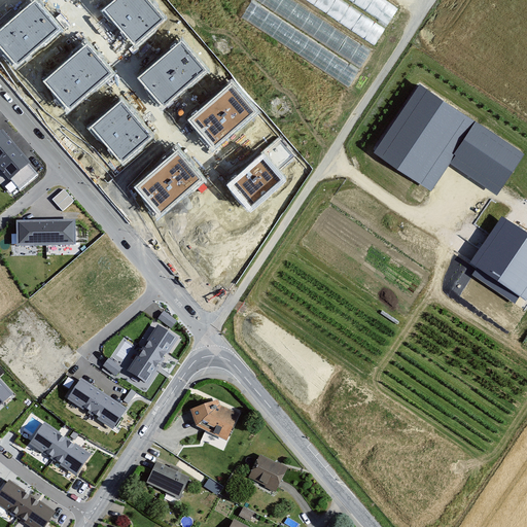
[(147,0),(114,0),(104,10),(136,45),(165,19),(147,0)]
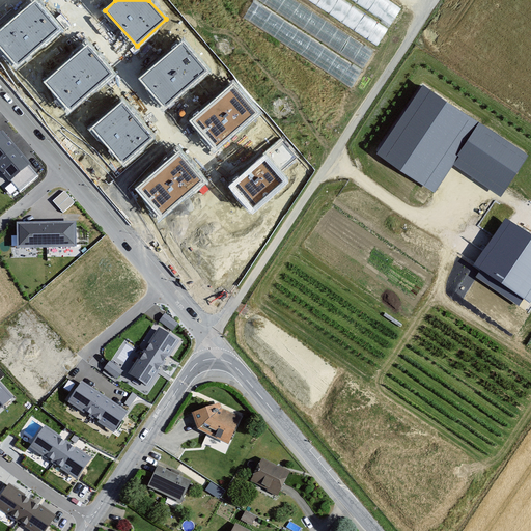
[(35,1),(0,30),(0,47),(17,67),(61,30),(35,1)]
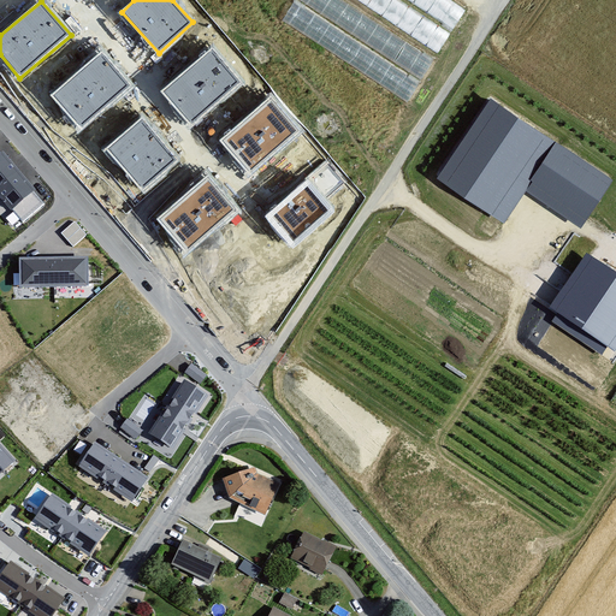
[(434,55),(408,41),(308,41),(412,96),(434,55)]
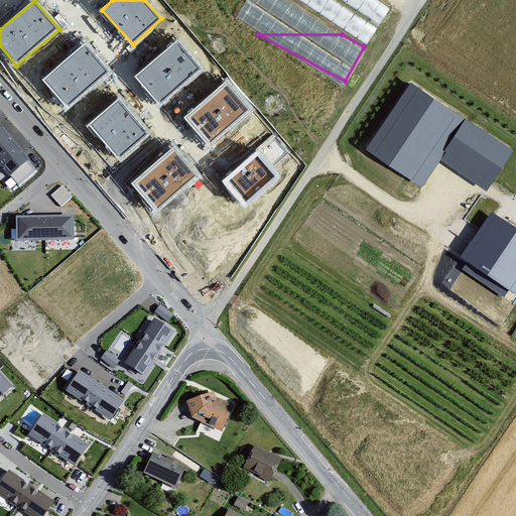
[(202,68),(176,40),(135,77),(160,105),(202,68)]
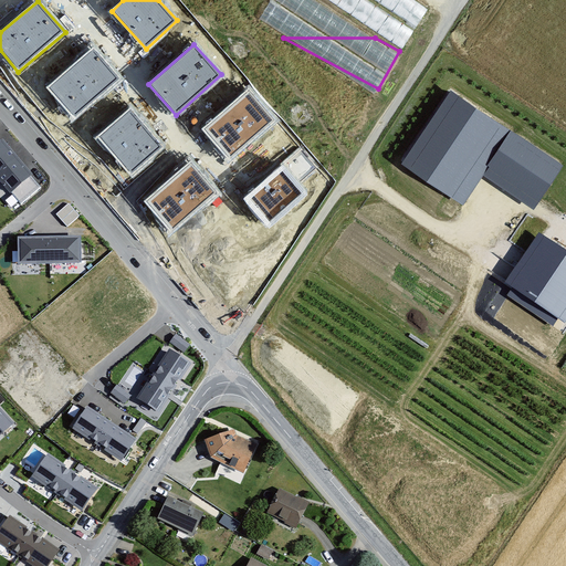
[(92,46),(46,87),(75,119),(121,79),(92,46)]
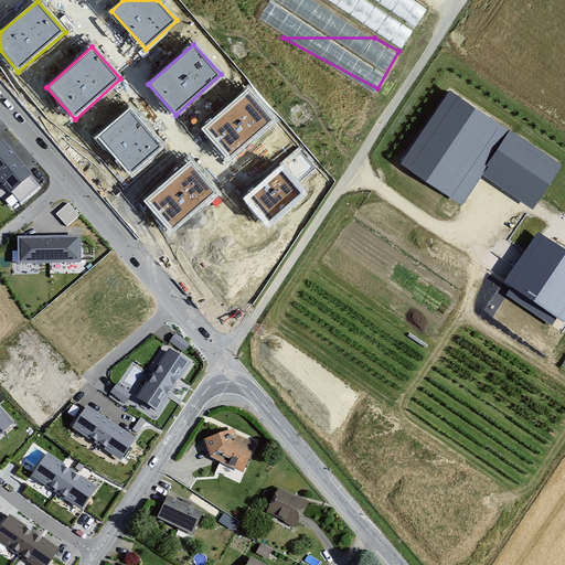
[(511,128),(448,86),(401,160),(464,201),(482,172),(511,128)]
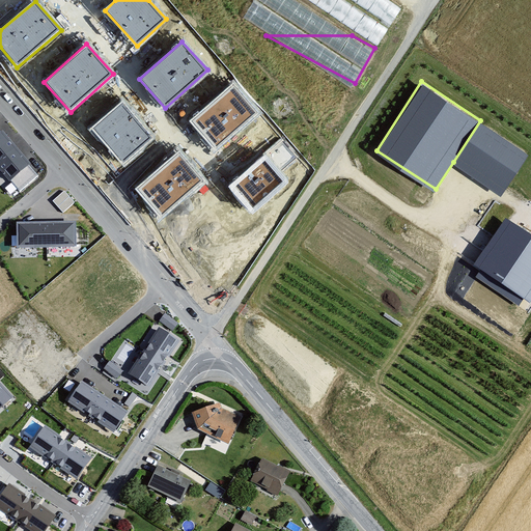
[(232,83),(190,120),(216,150),(258,113),(232,83)]
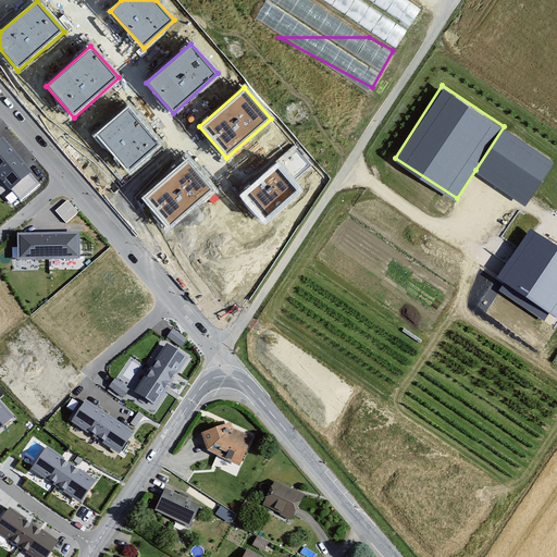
[(128,106),(96,134),(131,174),(163,145),(128,106)]
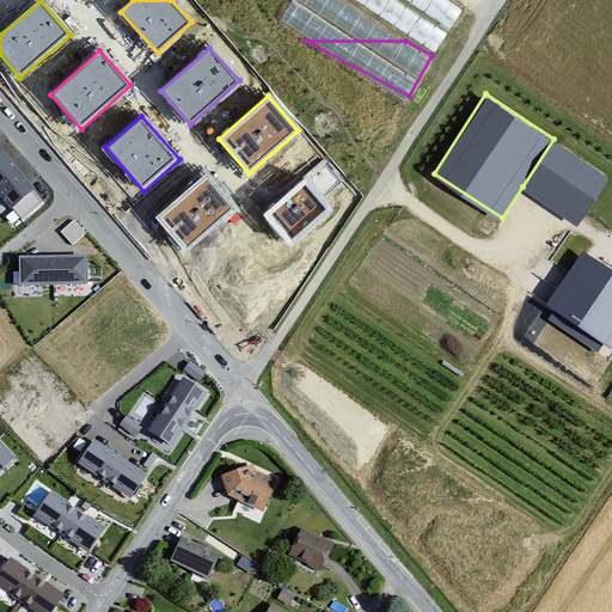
[(610,176),(554,139),(522,187),(579,224),(610,176)]
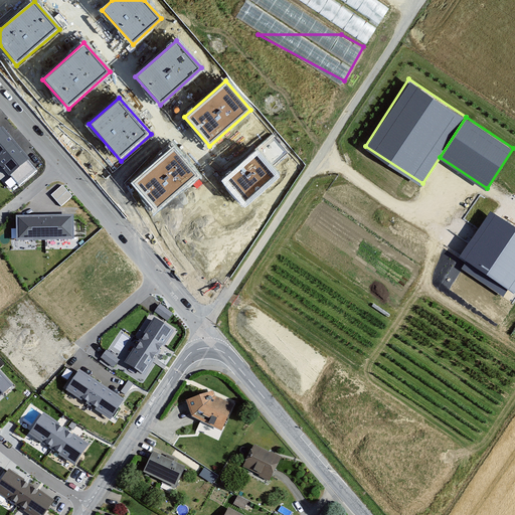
[(36,170),(0,128),(0,164),(19,186),(36,170)]
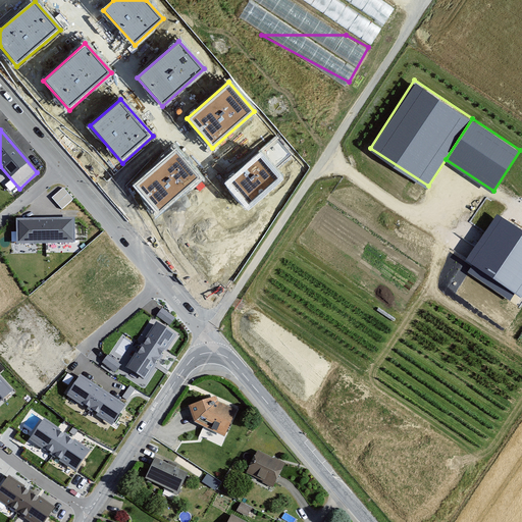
[(175,148),(133,185),(159,215),(202,177),(175,148)]
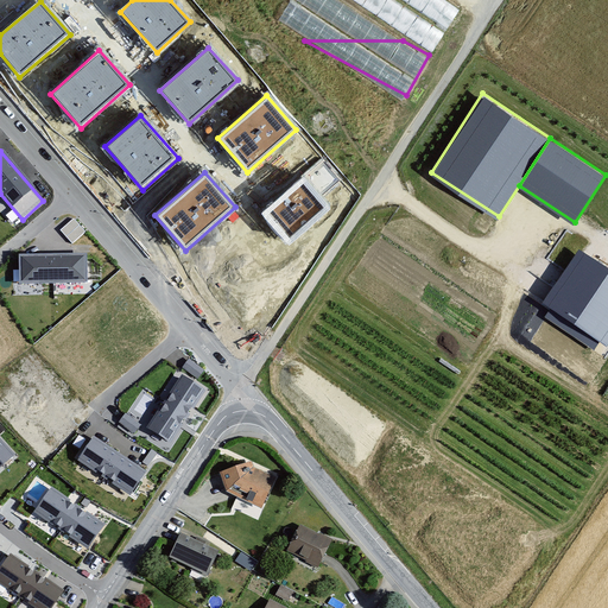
[(303,178),(263,214),(289,245),(330,209),(303,178)]
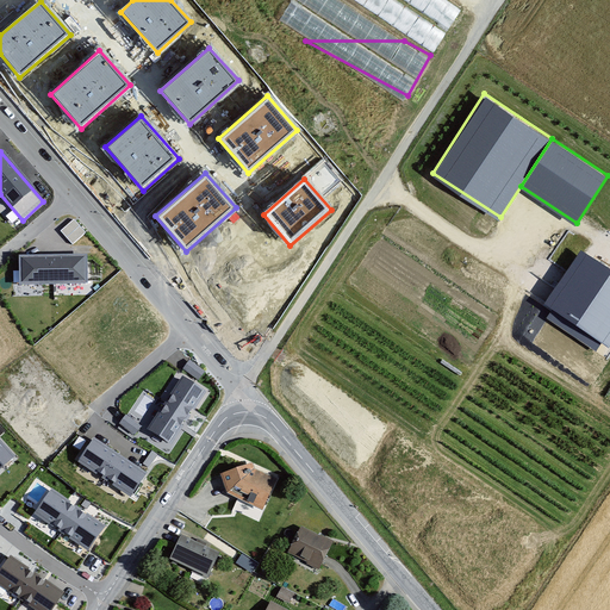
[(61,231),(73,244),(86,232),(74,219),(61,231)]
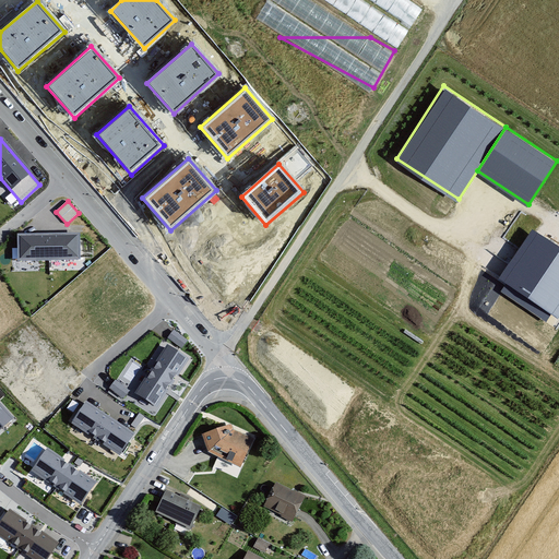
[(558,319),(558,249),(532,230),(499,281),(558,320),(558,319)]
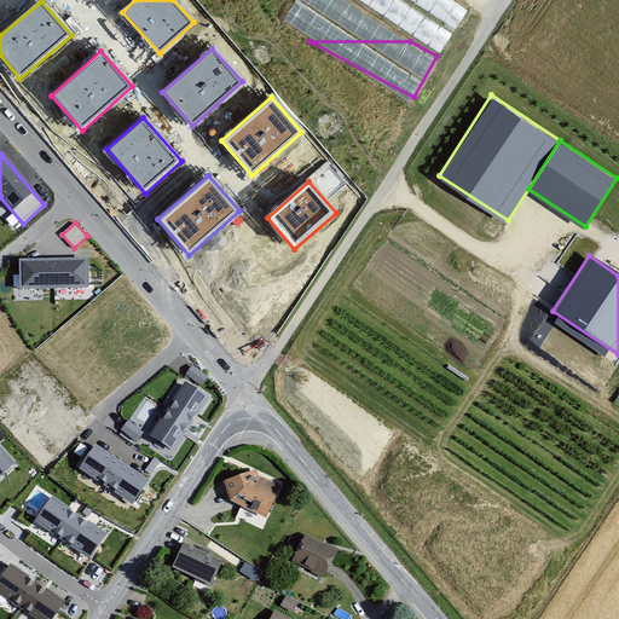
[(88,259),(19,260),(21,289),(90,288),(88,259)]
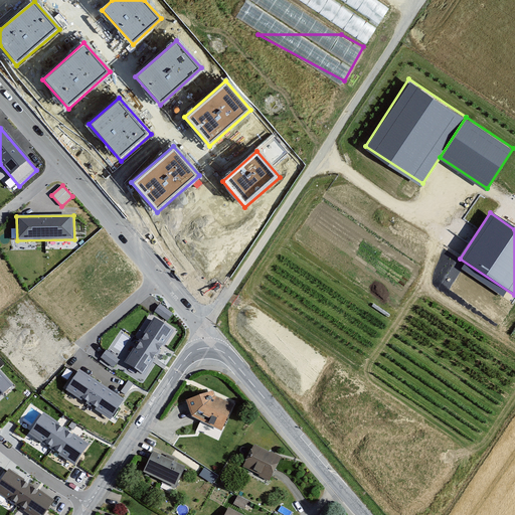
[(155,312),(167,322),(173,314),(161,304),(155,312)]
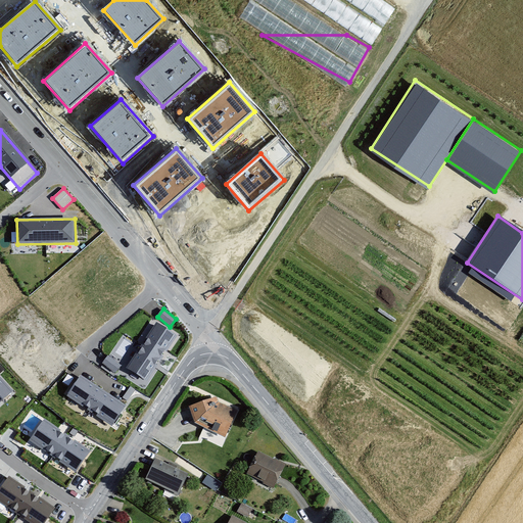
[(178,336),(156,323),(126,368),(147,382),(178,336)]
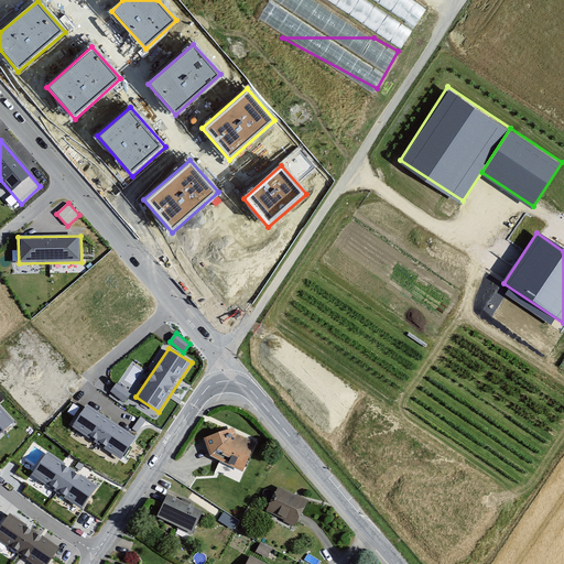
[(111,391),(125,402),(131,394),(117,383),(111,391)]
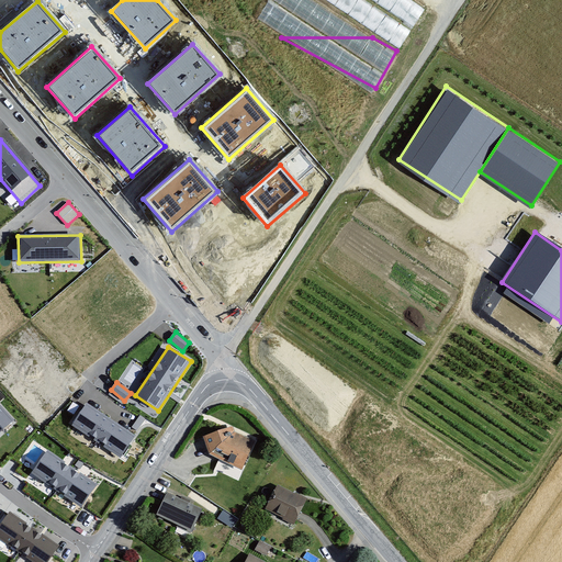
[(136,437),(87,404),(71,426),(121,459),(136,437)]
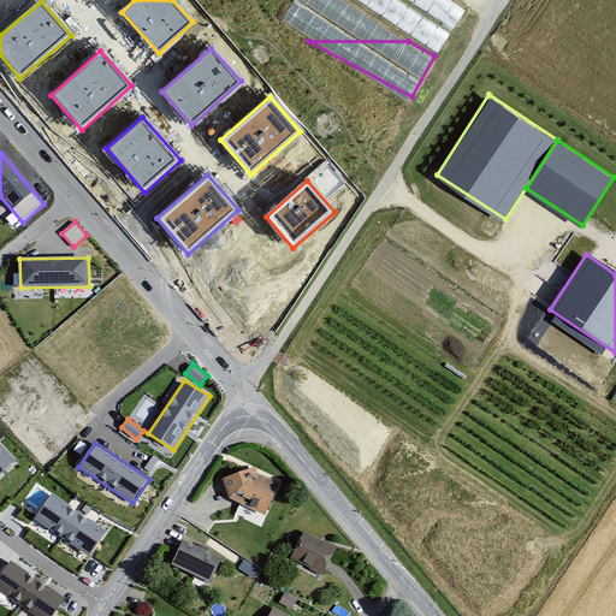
[(0,475),(16,461),(0,444),(0,475)]
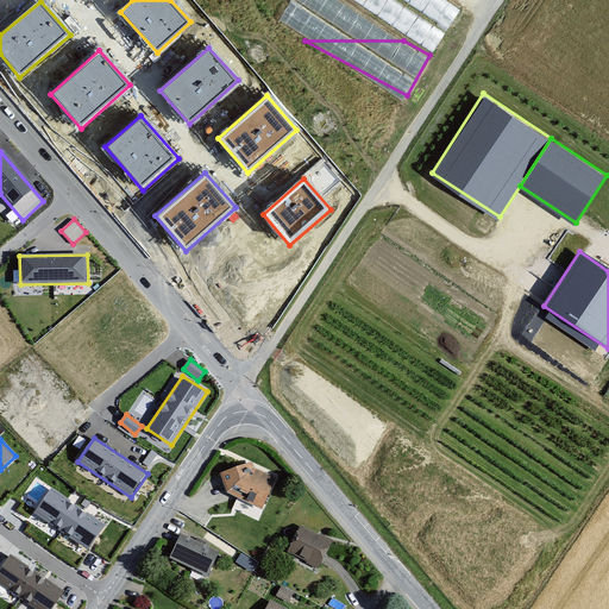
[(255,468),(251,463),(218,475),(227,496),(263,510),(271,489),(269,476),(255,468)]
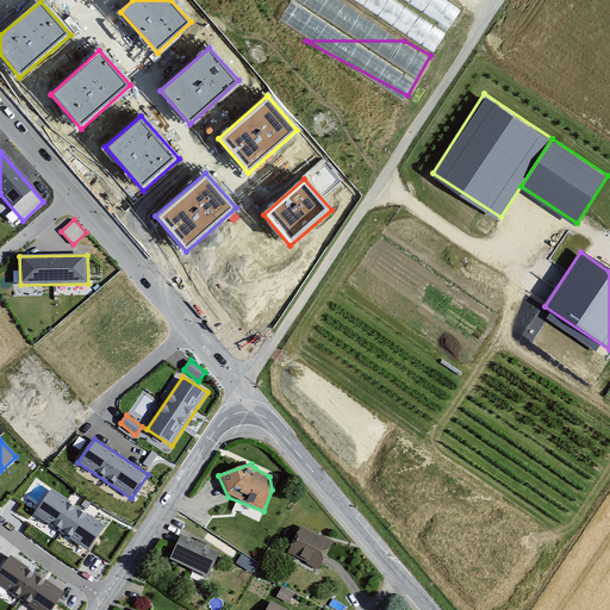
[(109,524),(53,486),(35,514),(89,551),(109,524)]
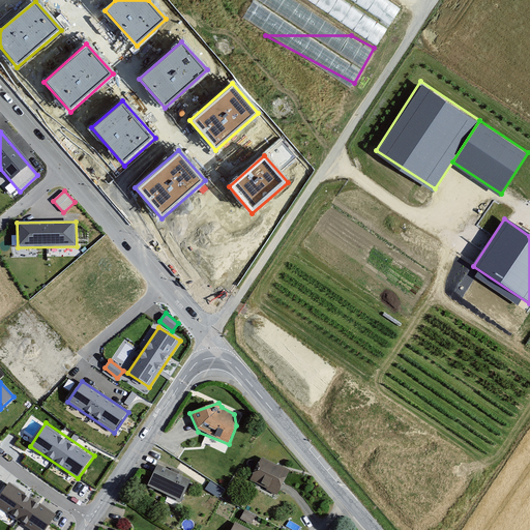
[(289,471),(261,458),(248,482),(277,496),(289,471)]
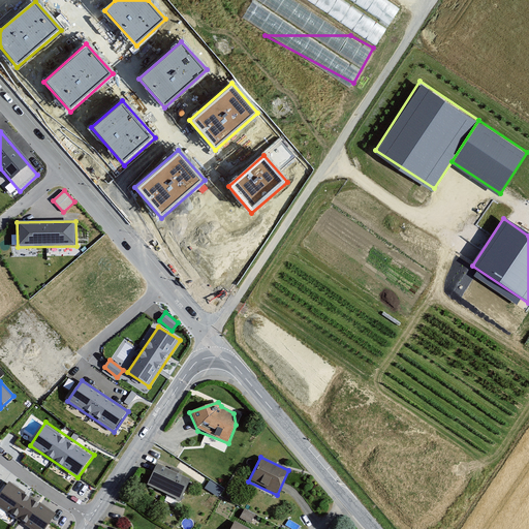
[(190,479),(157,464),(146,487),(179,502),(190,479)]
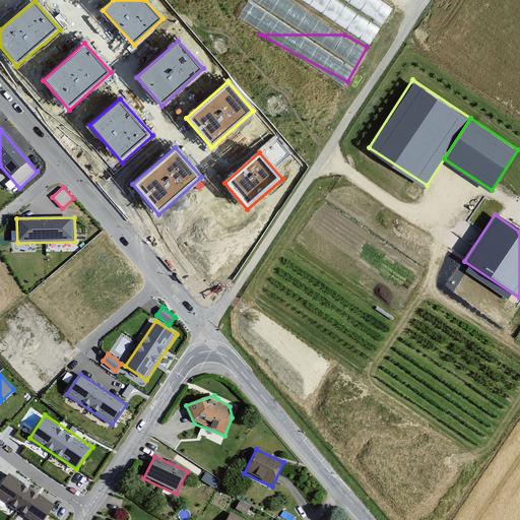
[(45,519),(56,505),(9,473),(0,486),(0,499),(29,519),(45,519)]
